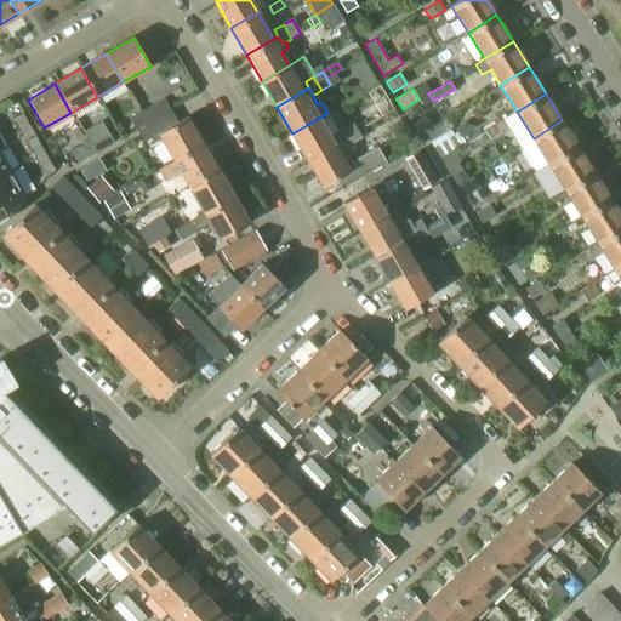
[(403,109),(402,109),(408,120),(429,108),(422,97),(420,98),(419,100),(403,109)]
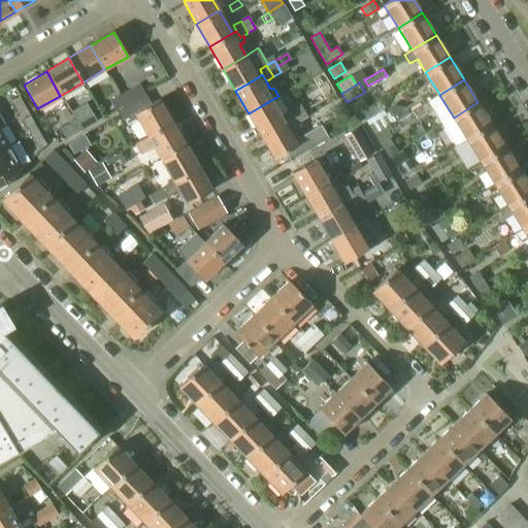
[(138,84),(124,93),(128,102),(144,93),(138,84)]
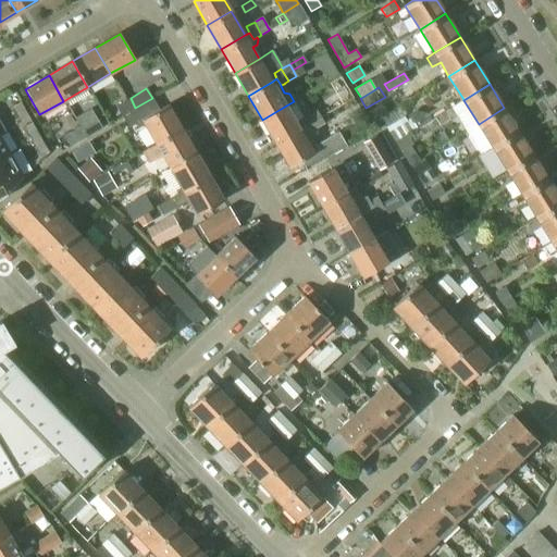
[(115,107),(121,115),(135,108),(131,98),(115,107)]
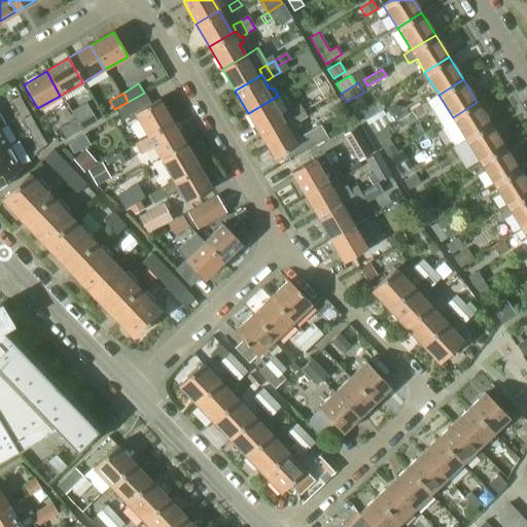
[(128,102),(114,109),(115,111),(118,115),(121,120),(127,117),(137,120),(146,136),(171,121),(159,99),(150,104),(144,93),(128,102)]
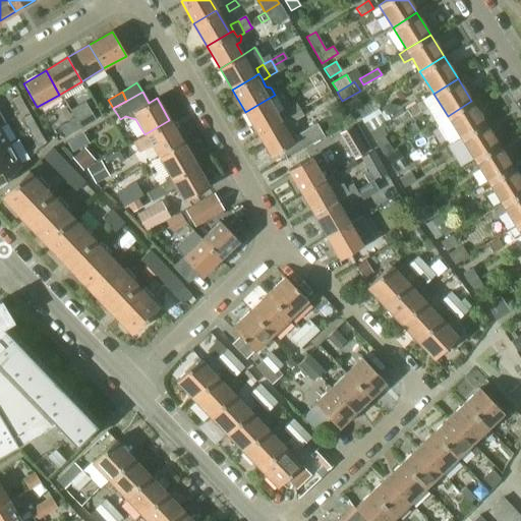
[(19,96),(11,100),(19,114),(26,110),(19,96)]
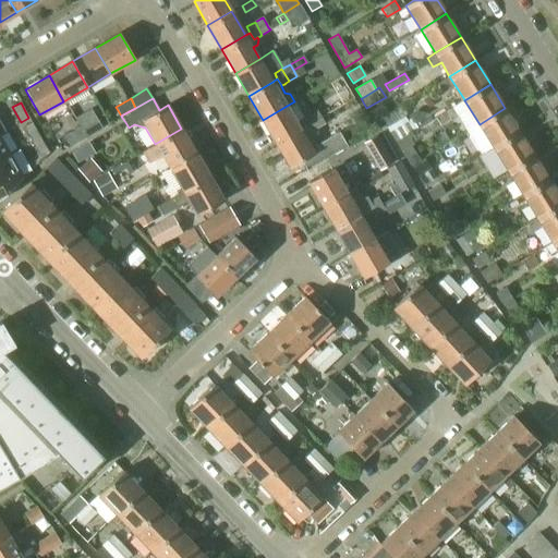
[(263,120),(277,143),(300,130),(287,106),(263,120)]
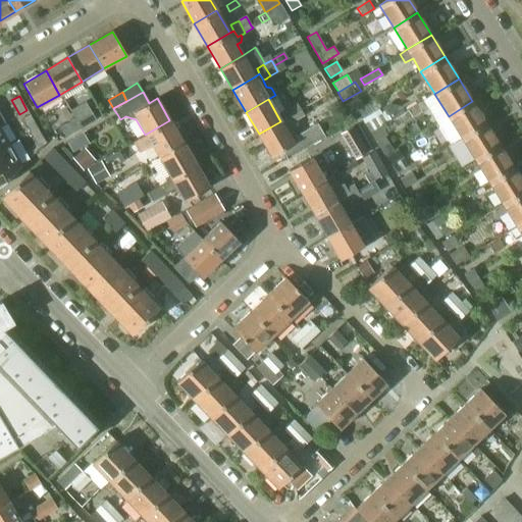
[(358,106),(362,115),(374,109),(369,100),(358,106)]
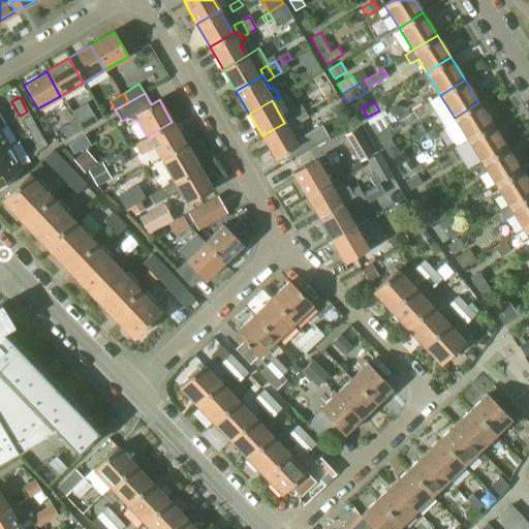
[(428,102),(412,113),(416,119),(417,120),(433,111),(429,104),(428,102)]
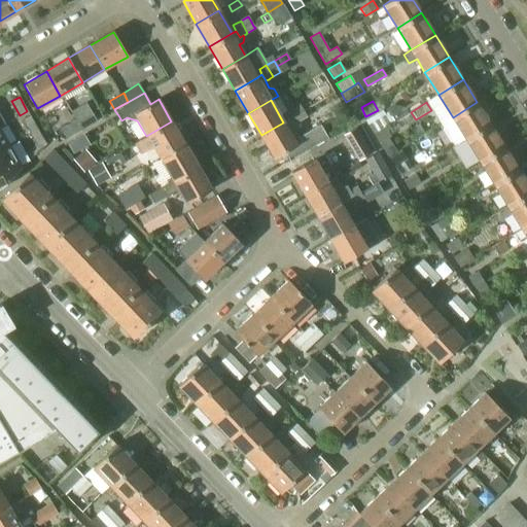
[(453,117),(466,139),(490,125),(477,102),(453,117)]
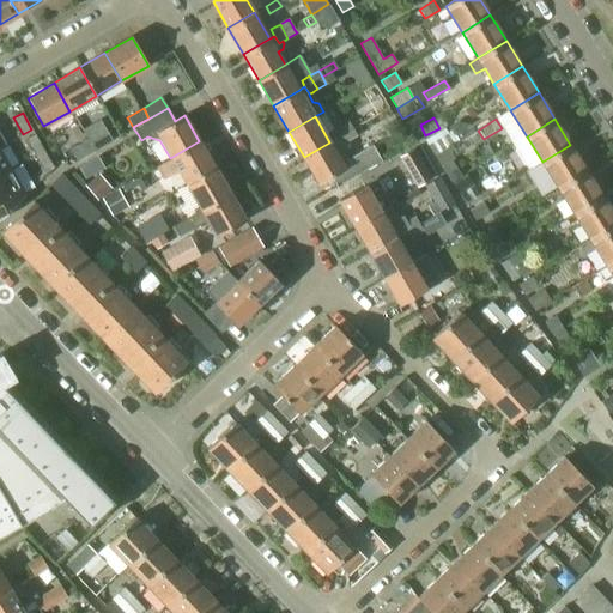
[(349,123),(340,128),(347,141),(357,135),(349,123)]
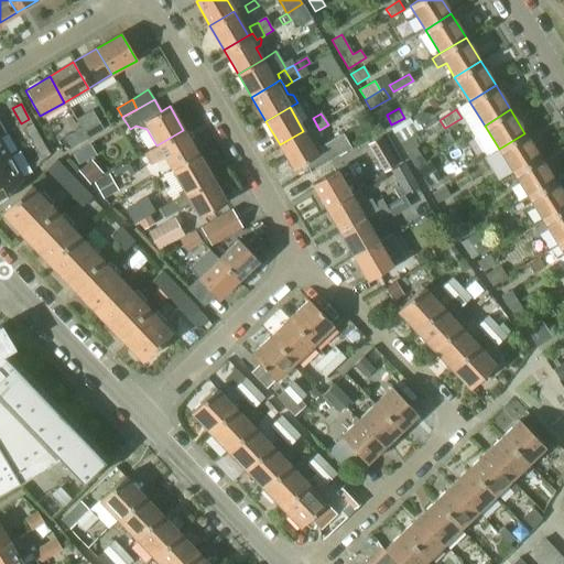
[(305,122),(308,128),(312,134),(320,130),(313,118),(305,122)]
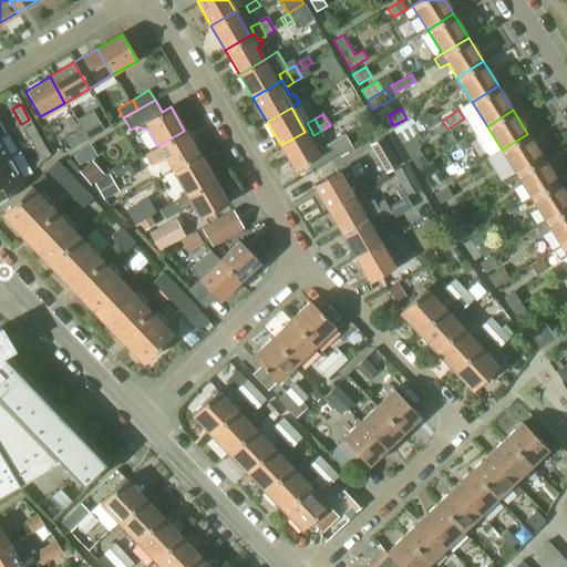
[(96,121),(80,130),(85,141),(102,131),(96,121)]
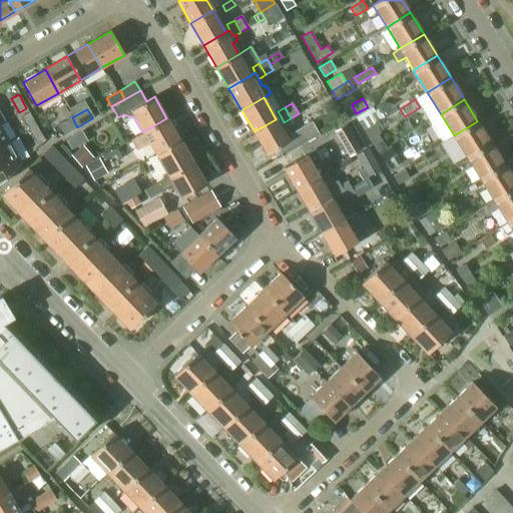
[(29,113),(21,117),(28,129),(36,124),(29,113)]
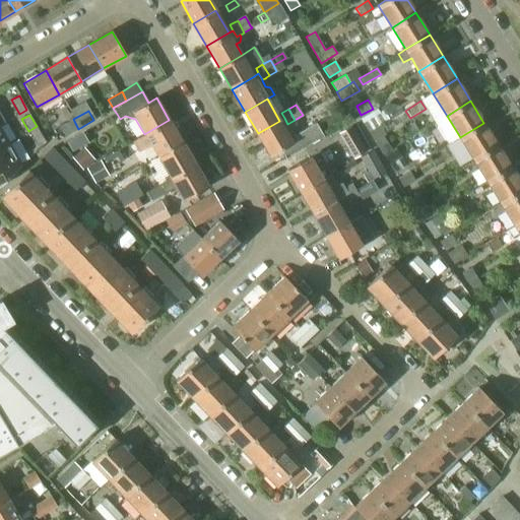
[(364,124),(369,133),(380,126),(375,117),(364,124)]
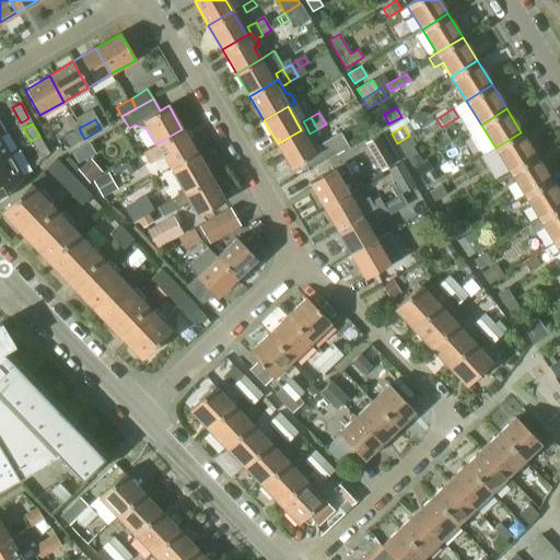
[(301,130),(278,143),(291,167),(303,161),(308,171),(349,147),(341,132),(317,146),(310,133),(306,127),(301,130)]
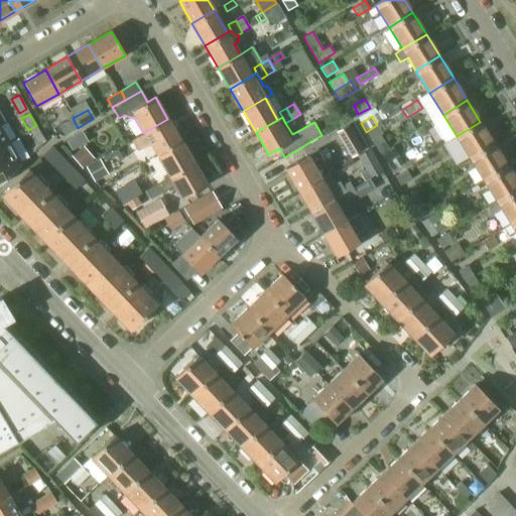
[(78,128),(73,118),(58,126),(62,135),(78,128)]
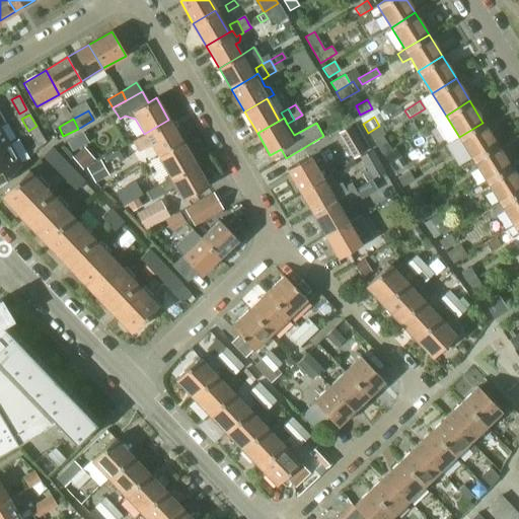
[(150,144),(157,156),(181,141),(168,120),(144,134),(132,142),(138,152),(150,144)]
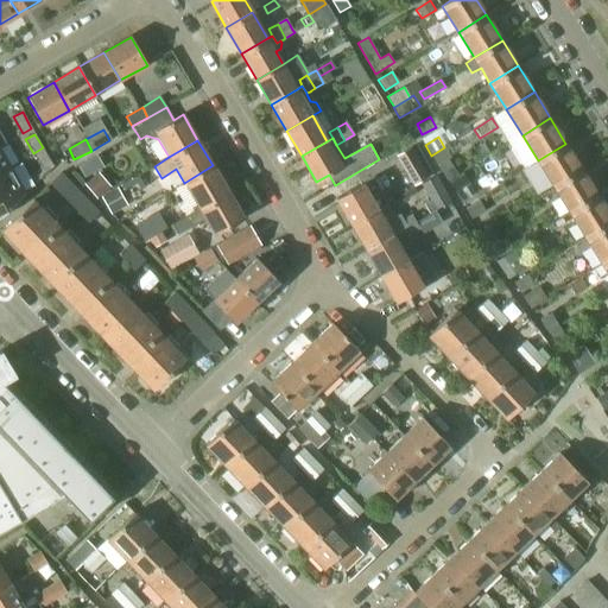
[(538,160),(553,187),(582,170),(565,144),(538,160)]
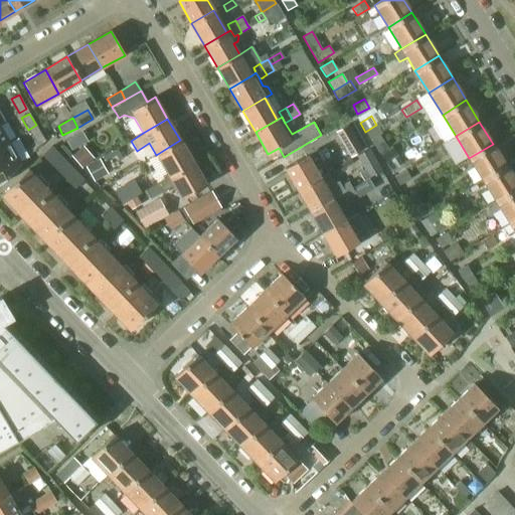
[(36,125),(28,130),(35,143),(44,139),(36,125)]
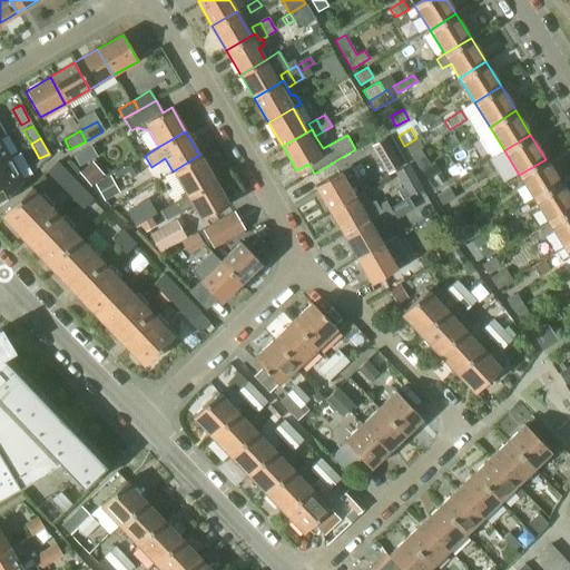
[(371,146),(387,175),(401,166),(385,138),(371,146)]
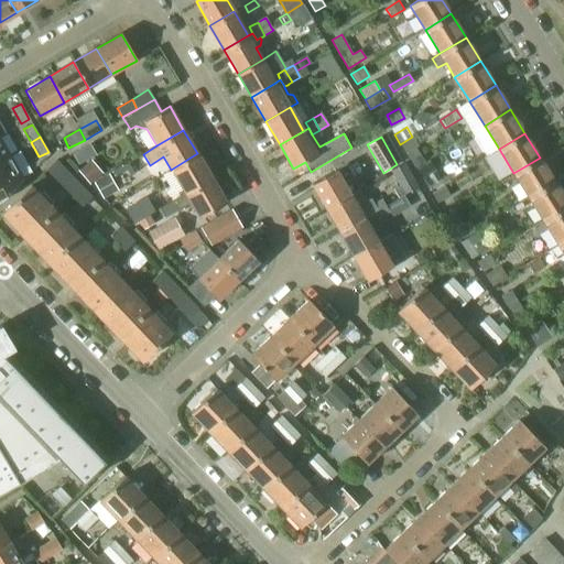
[(412,137),(400,144),(405,153),(418,147),(412,137)]
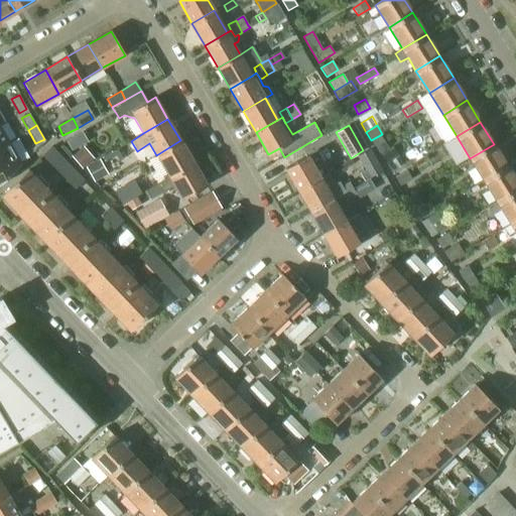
[(156,155),(169,176),(194,162),(180,140),(156,155)]
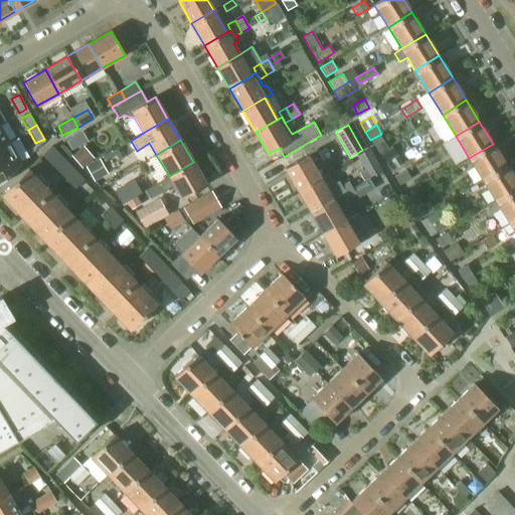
[(8,141),(0,145),(0,181),(20,162),(8,141)]
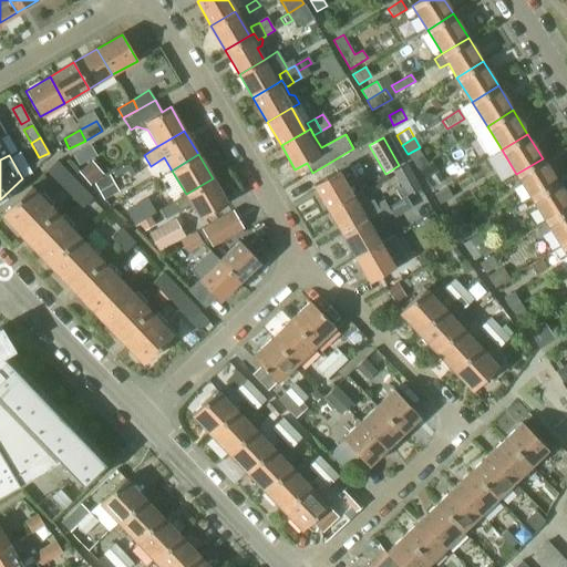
[(516,174),(532,198),(558,183),(543,158),(516,174)]
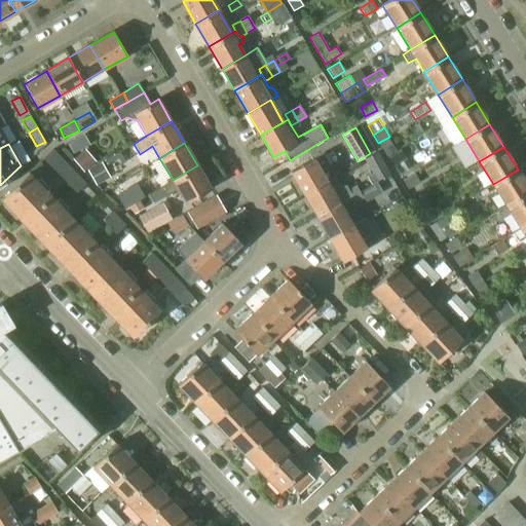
[(72,159),(84,172),(95,161),(84,149),(72,159)]
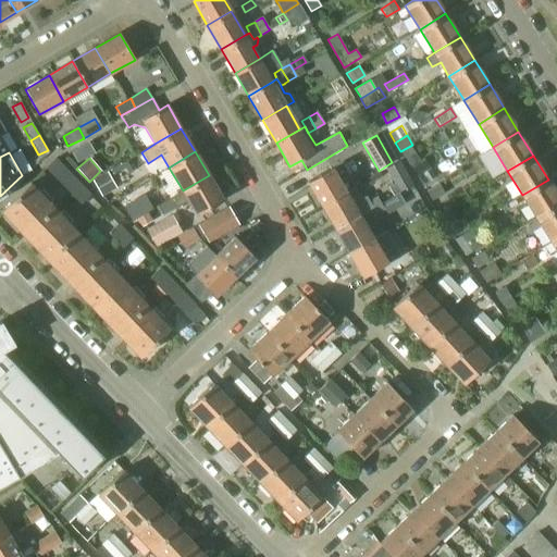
[(62,165),(54,159),(45,168),(52,176),(62,165)]
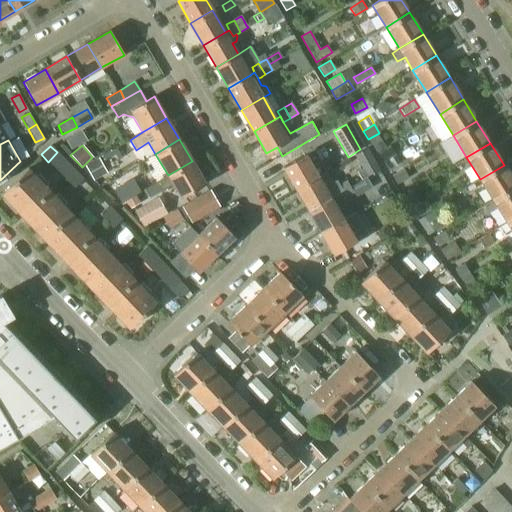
[(378,153),(384,162),(395,155),(390,146),(378,153)]
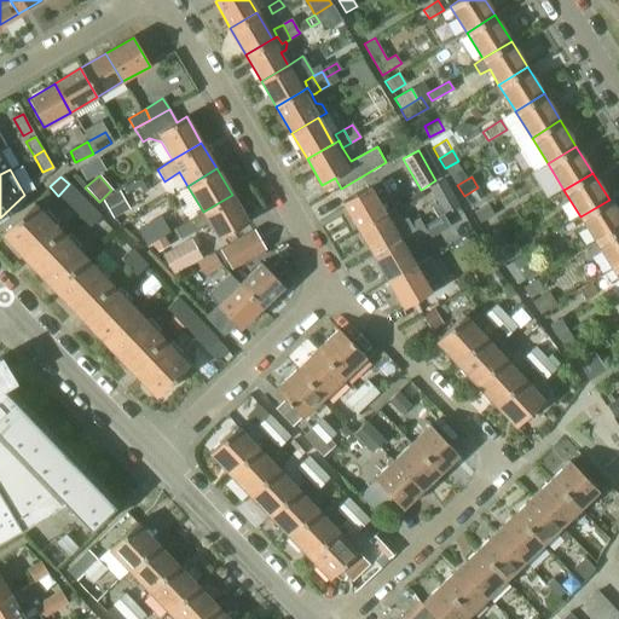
[(496,178),(485,185),(491,194),(502,186),(496,178)]
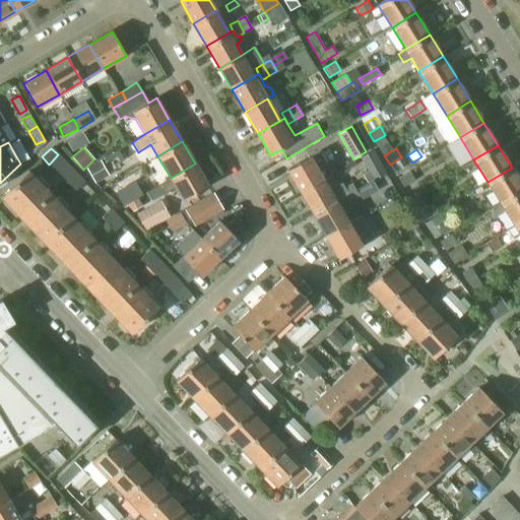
[(311,155),(287,169),(301,191),(323,179),(317,168),(326,164),(319,151),(311,155)]
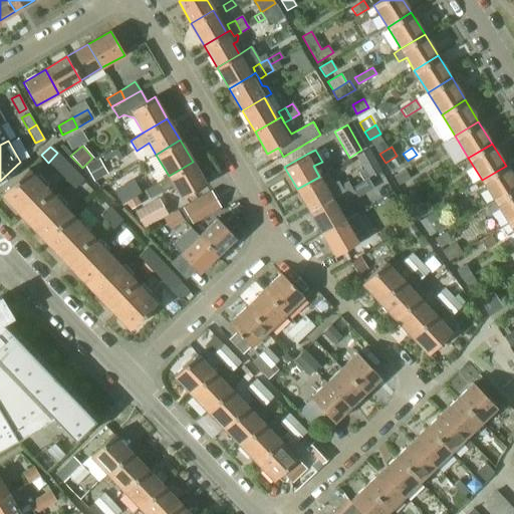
[(64,161),(57,153),(48,163),(55,170),(64,161)]
